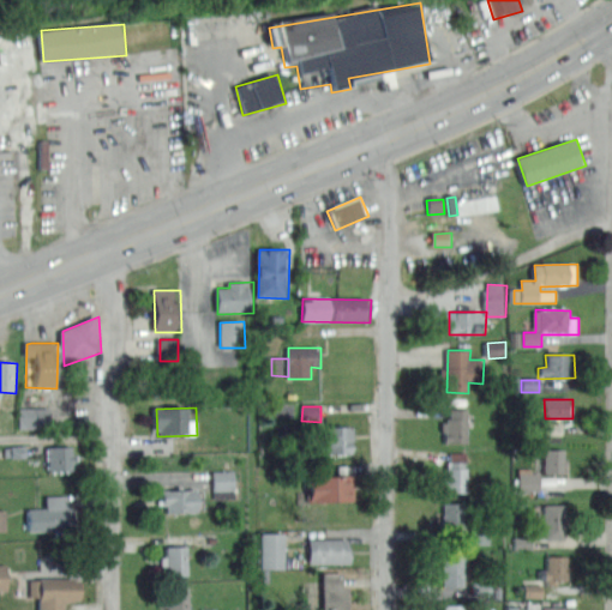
[(19,430),(49,430),(51,409),(21,409),(19,430)]
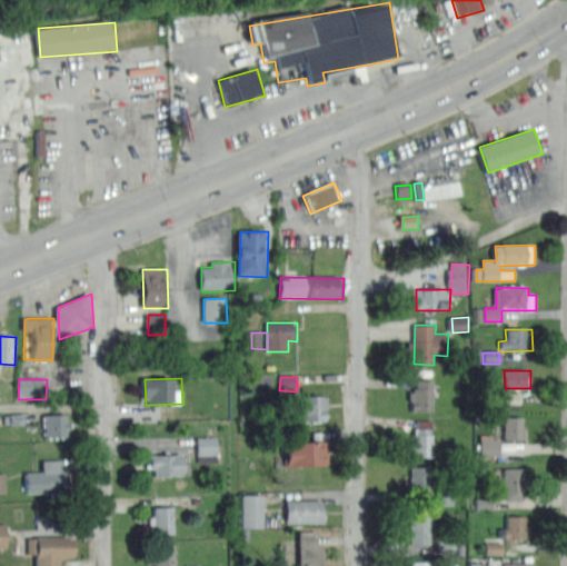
[(436,411),(437,380),(417,380),(416,391),(410,391),(410,411),(436,411)]
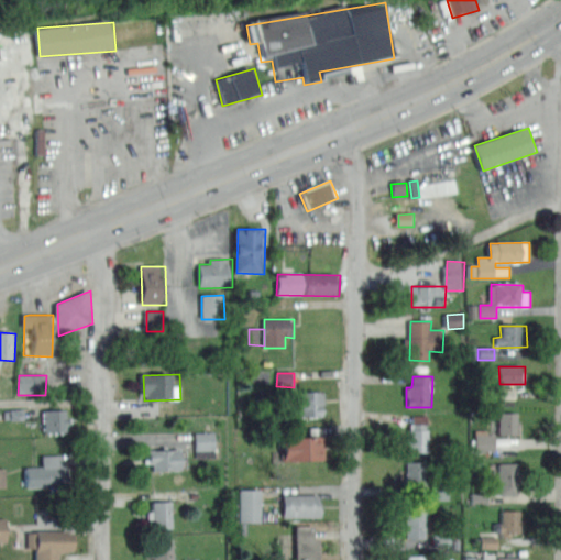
[(506,385),(506,399),(518,399),(518,392),(527,392),(526,385),(506,385)]
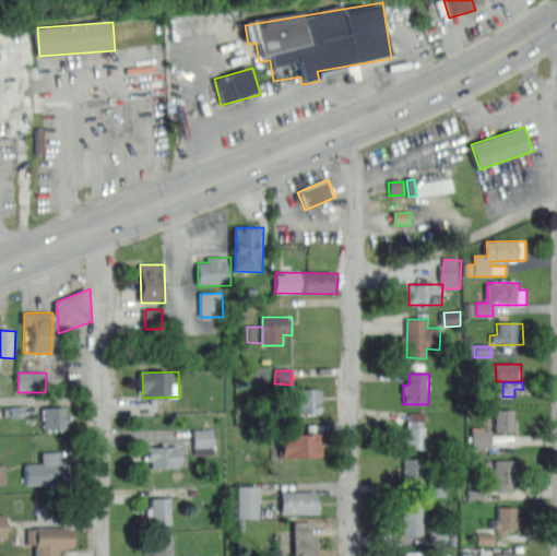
[(323,390),(300,390),(301,415),(324,414),(323,390)]
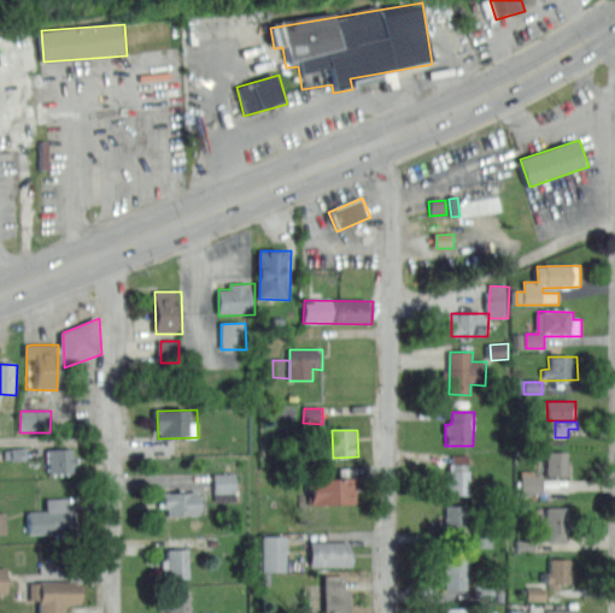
[(28,461),(28,449),(7,449),(7,461),(28,461)]
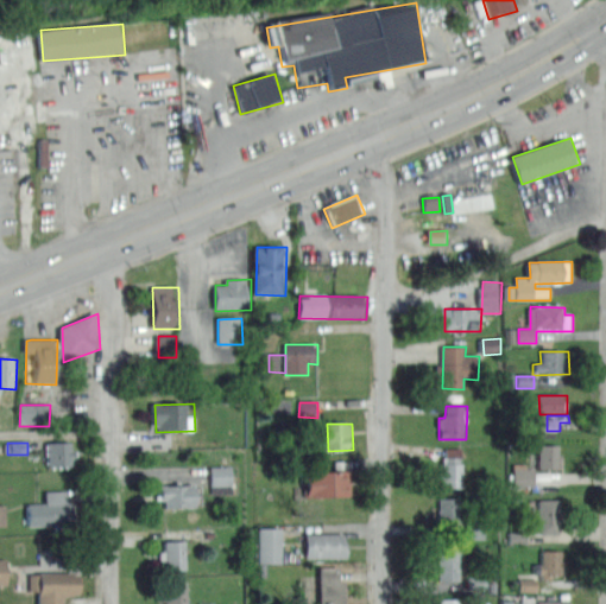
[(75,443),(46,444),(46,469),(76,468),(75,443)]
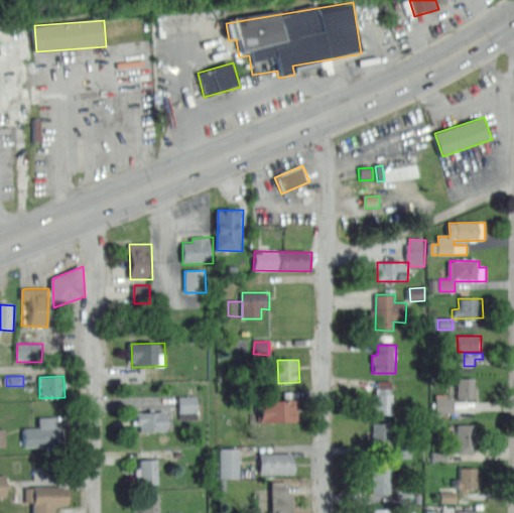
[(476,378),(458,379),(459,400),(477,399),(476,378)]
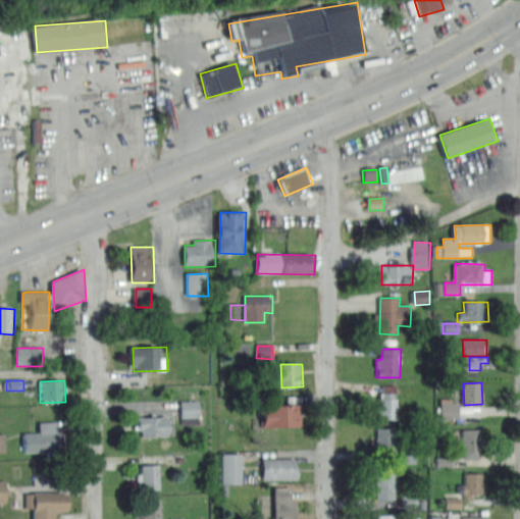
[(399,386),(381,385),(380,420),(398,420),(398,402),(399,386)]
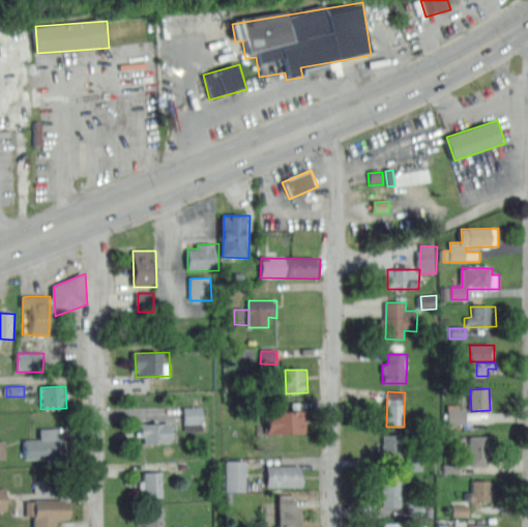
[(466,426),(467,408),(448,407),(447,426),(466,426)]
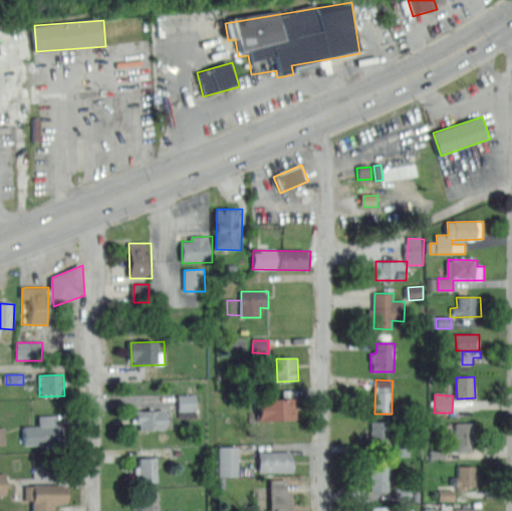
[(179,412),(198,412),(198,396),(178,396),(179,412)]
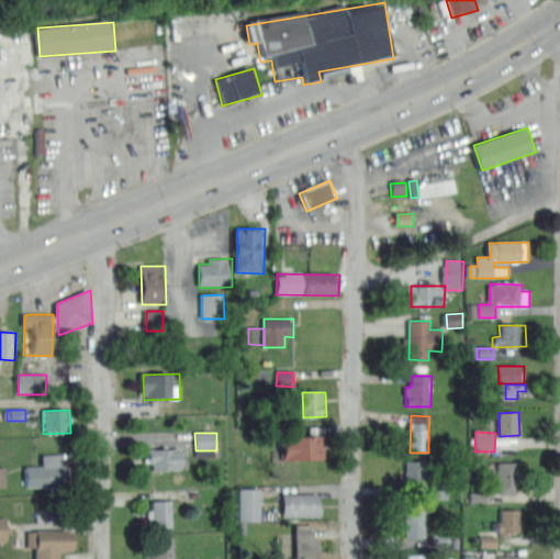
[(325,460),(325,437),(281,438),(281,461),(325,460)]
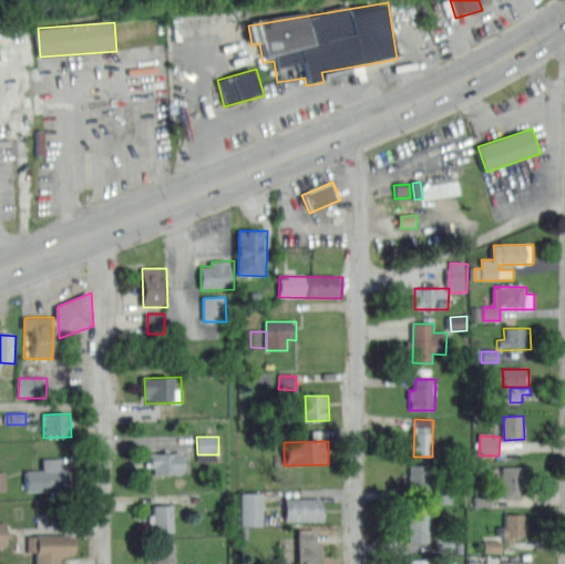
[(151,475),(186,474),(185,454),(151,454),(151,475)]
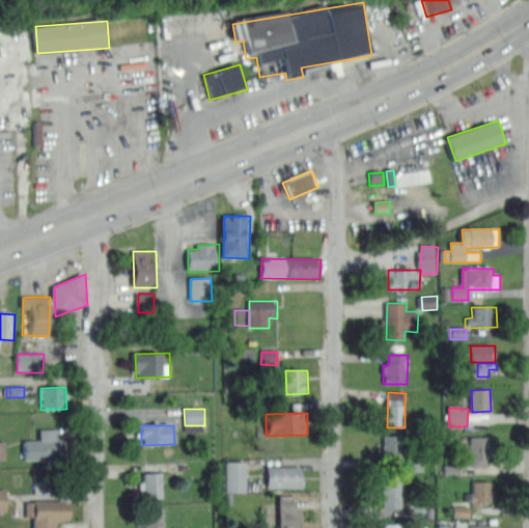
[(24,461),(66,461),(66,441),(60,441),(59,429),(40,429),(40,442),(24,442),(24,461)]
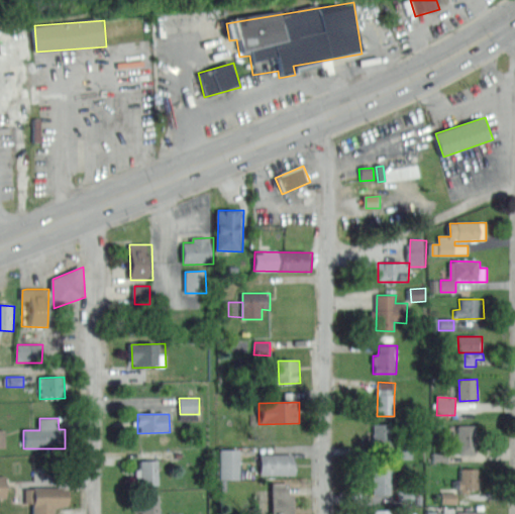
[(393,425),(373,425),(373,446),(393,446),(393,425)]
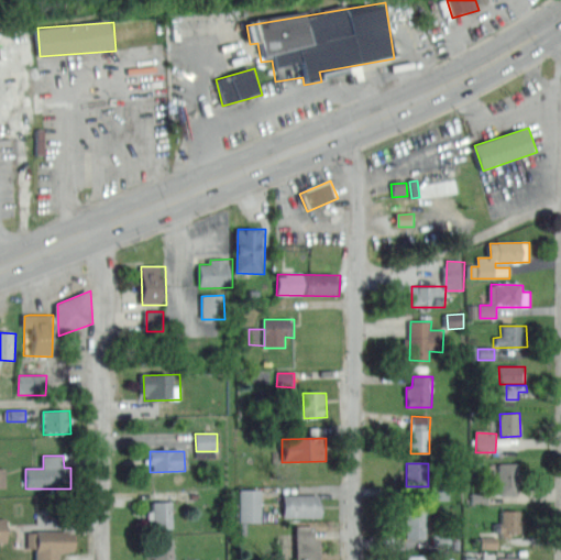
[(520,464),(498,464),(497,496),(519,496),(520,464)]
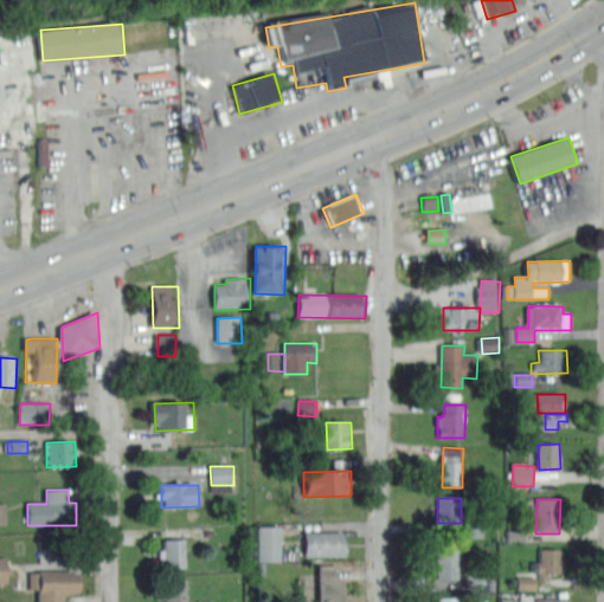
[(8,505),(0,505),(0,525),(10,525),(8,505)]
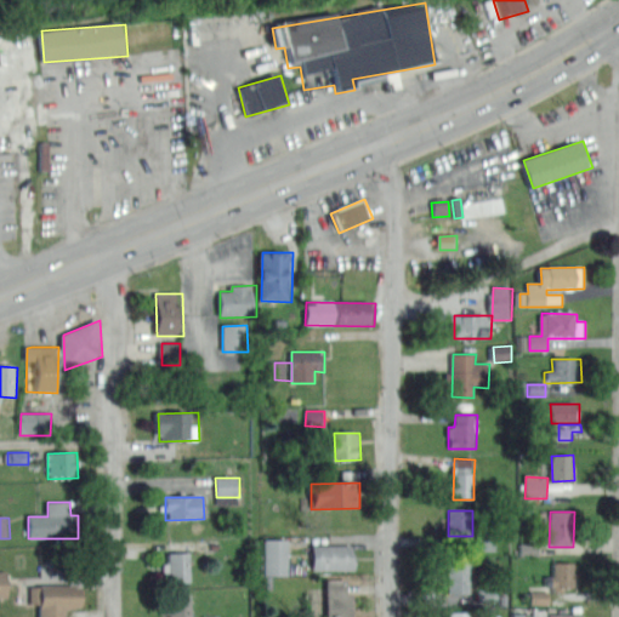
[(291,541),(266,540),(265,576),(290,577),(291,541)]
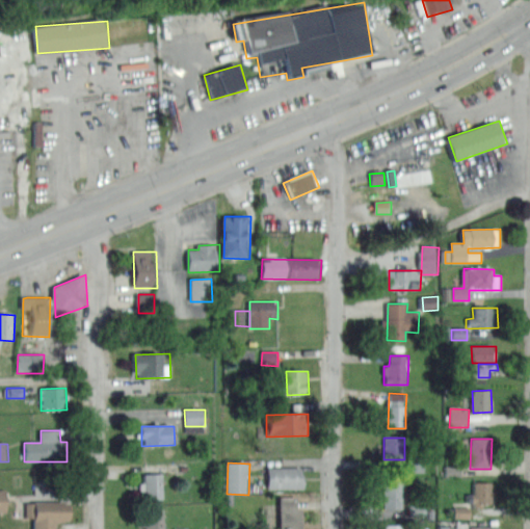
[(412,463),(412,473),(424,473),(424,464),(412,463)]
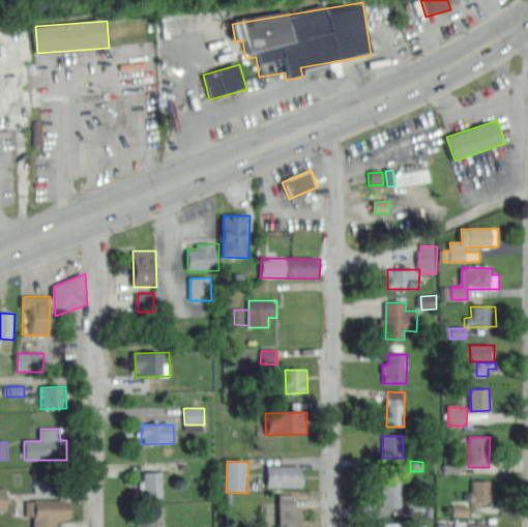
[(444,474),(460,475),(461,464),(444,463),(444,474)]
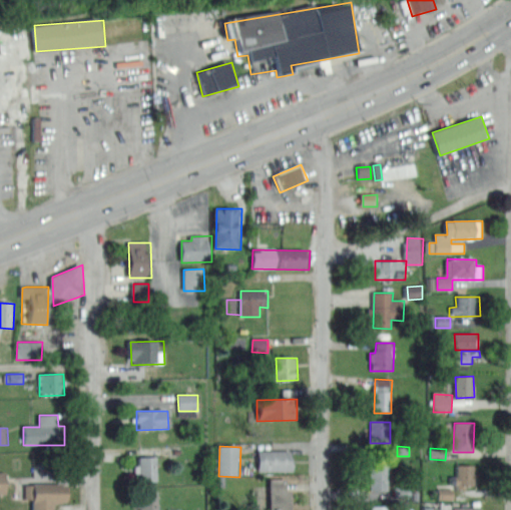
[(294,451),(260,451),(260,473),(294,472),(294,451)]
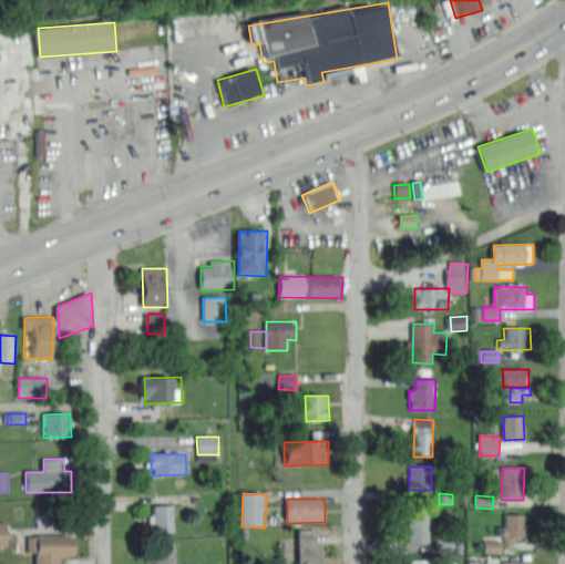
[(39,516),(55,516),(54,525),(63,525),(64,504),(39,503),(39,516)]
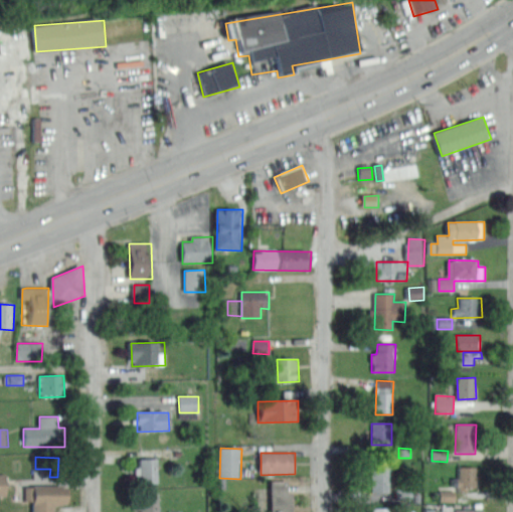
[(160,482),(159,459),(138,460),(138,482),(160,482)]
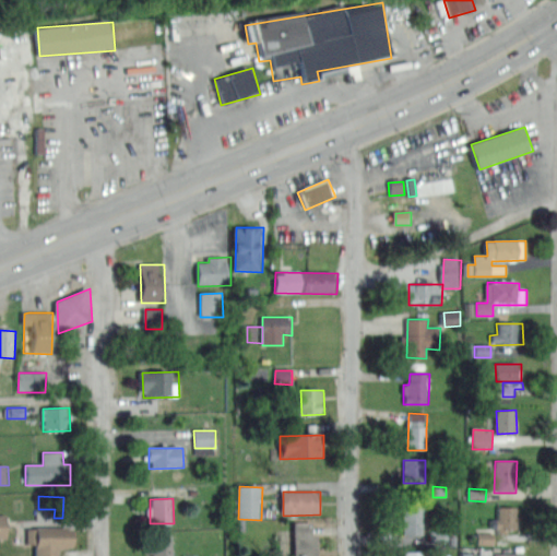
[(520,508),(501,507),(501,521),(492,521),(492,534),(519,535),(520,508)]
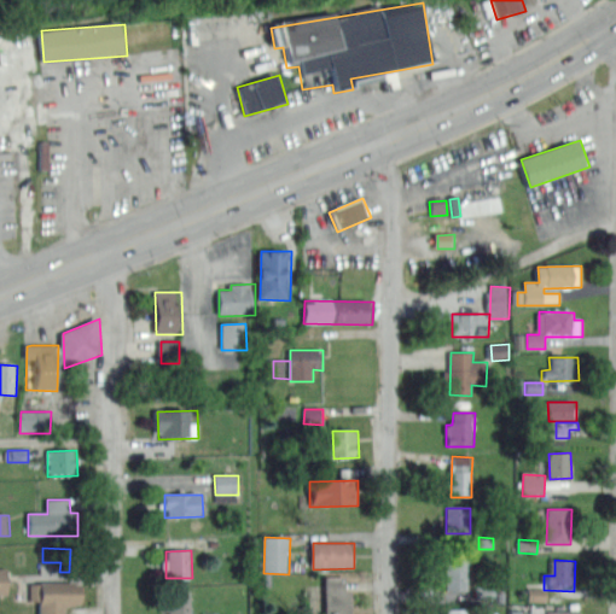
[(469,596),(470,565),(447,563),(447,596),(469,596)]
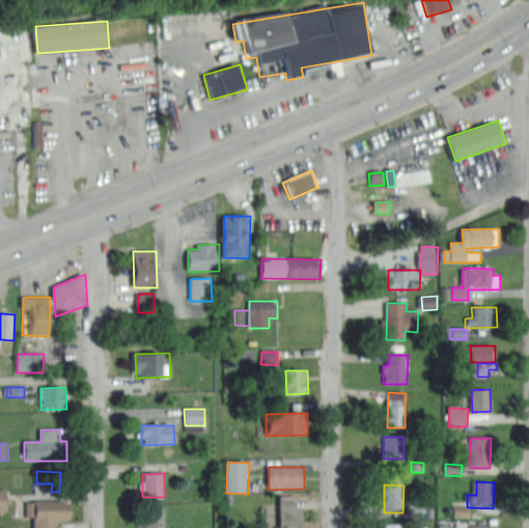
[(9,490),(0,490),(0,512),(8,512),(9,490)]
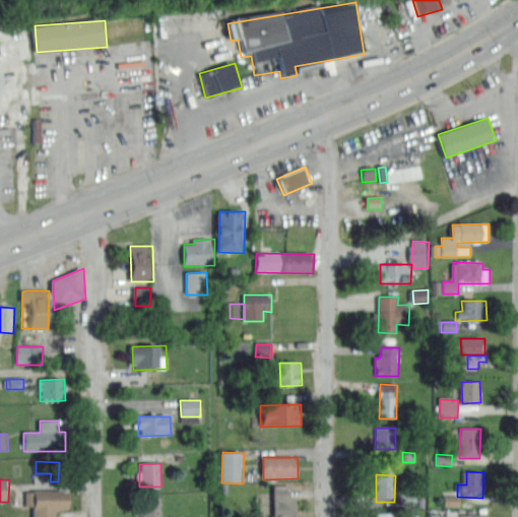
[(298,516),(298,499),(293,499),(292,486),(274,487),(274,516),(298,516)]
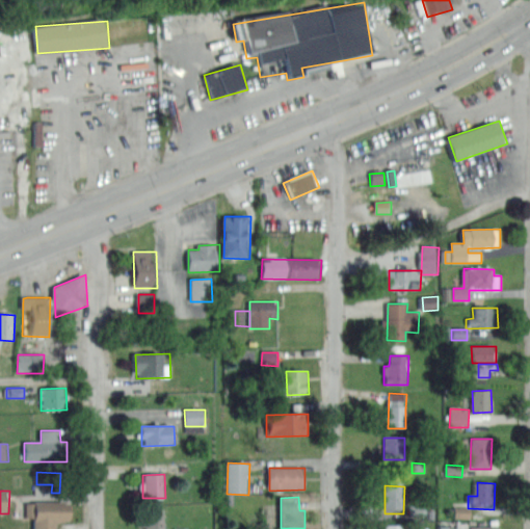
[(58,528),(58,522),(73,522),(74,504),(27,502),(27,519),(35,519),(34,528),(58,528)]
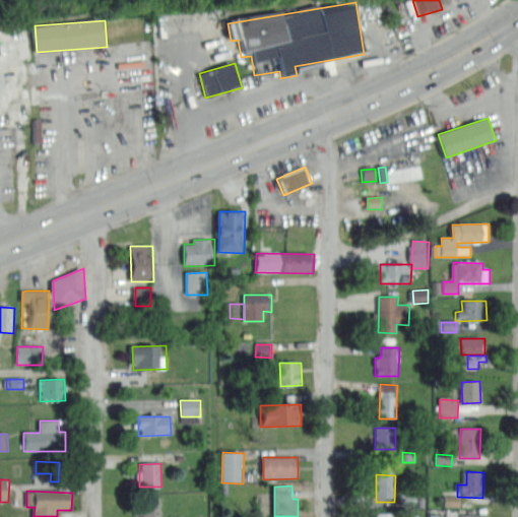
[(415,506),(403,506),(403,497),(416,498),(415,506)]
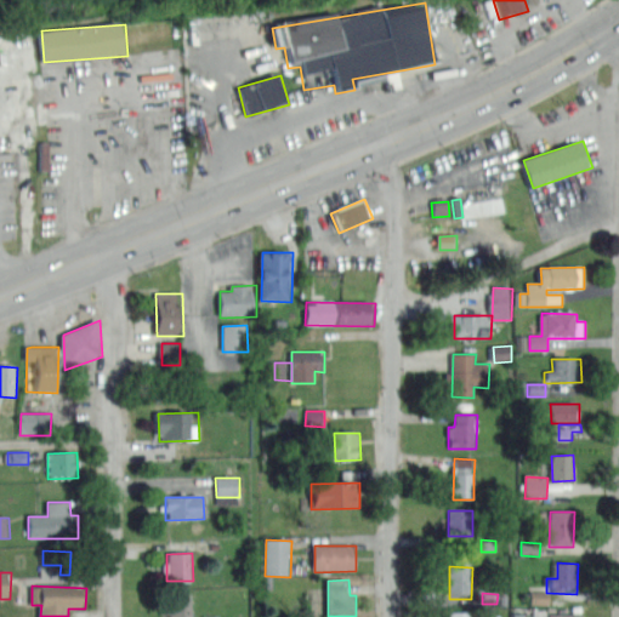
[(532,594),(532,605),(549,606),(549,594),(532,594)]
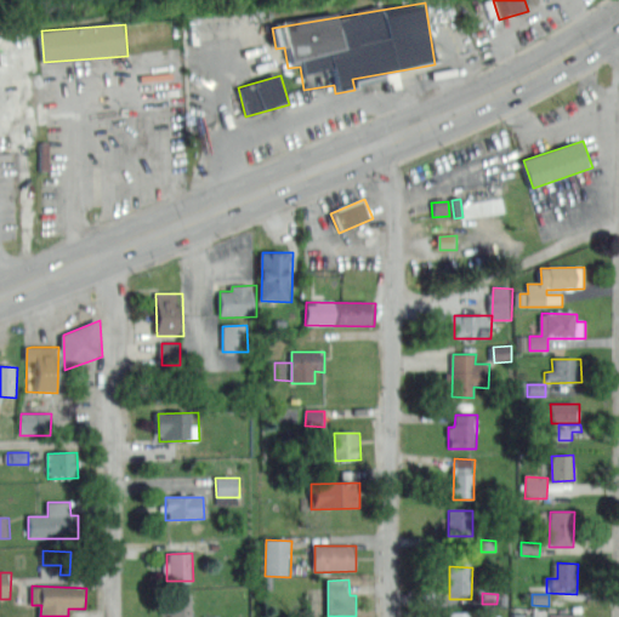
[(192,616),(192,595),(172,595),(172,604),(160,604),(162,616),(170,616),(192,616)]
